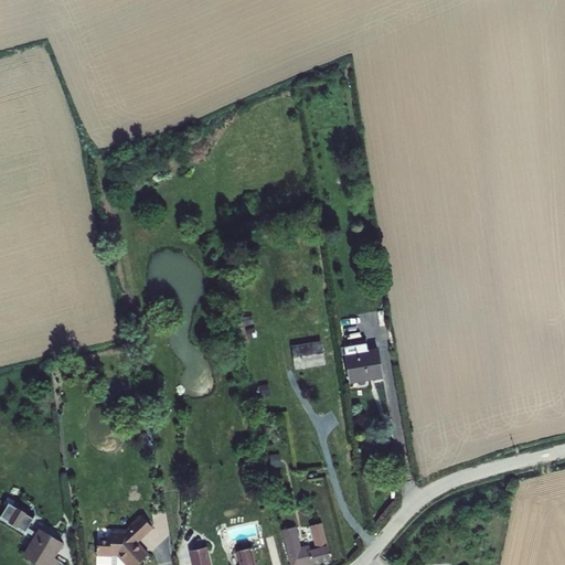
[(295,369),(324,363),(320,342),(291,348),(295,369)]
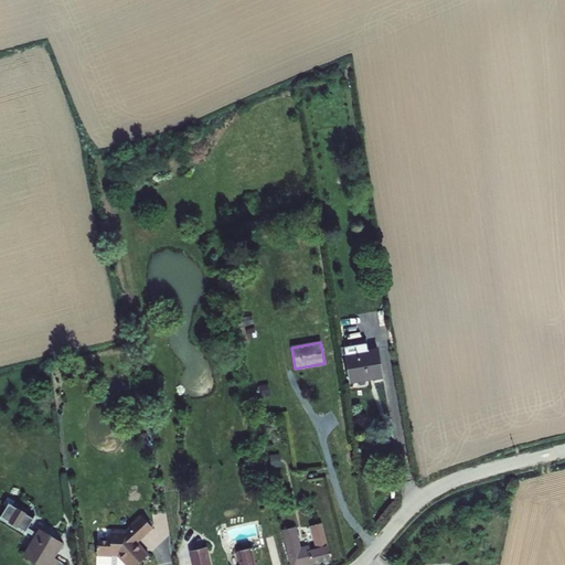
[(343,352),(348,383),(383,376),(377,347),(343,352)]
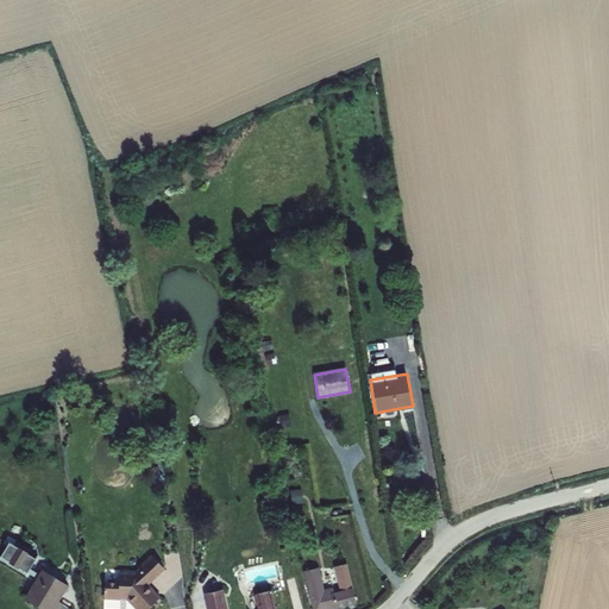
[(302,489),(290,489),(290,504),(302,503),(302,489)]
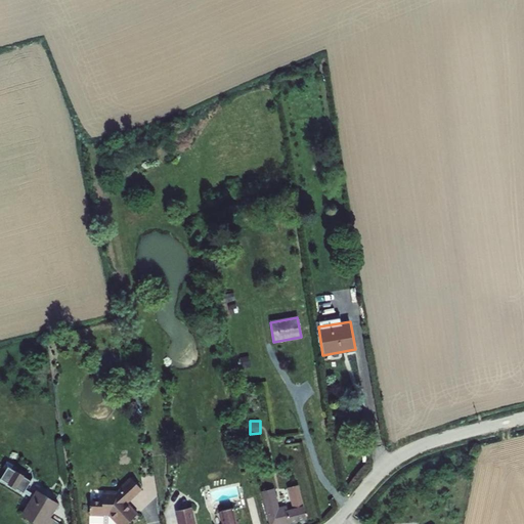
[(19,515),(35,523),(52,523),(53,522),(49,520),(60,501),(37,488),(34,492),(27,488),(32,479),(9,466),(1,479),(31,496),(19,515)]
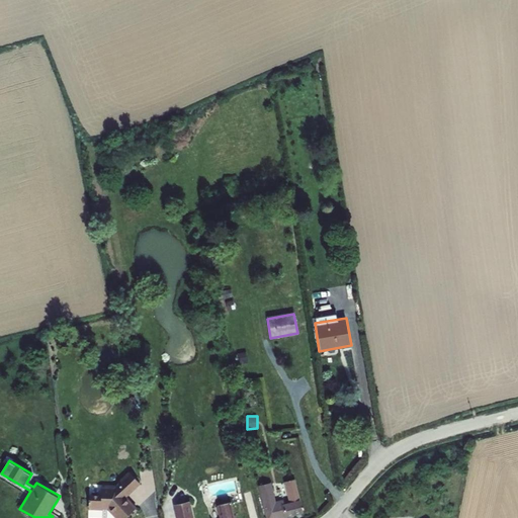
[(106,509),(113,517),(124,517),(136,509),(125,497),(141,485),(130,471),(111,488),(102,488),(102,496),(89,495),(88,508),(106,509)]
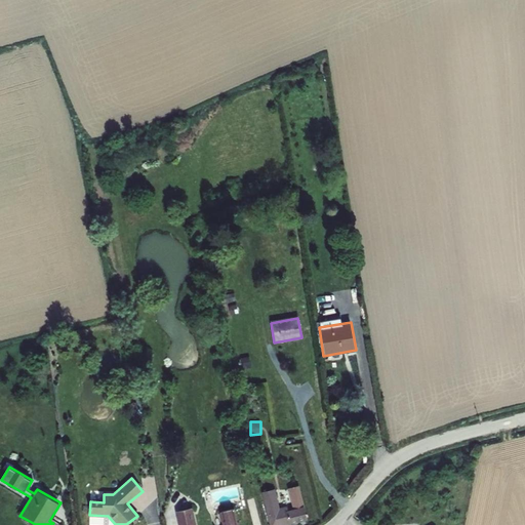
[(270,524),(290,524),(309,521),(300,485),(288,488),(293,510),(279,513),(274,490),(263,492),(270,524)]
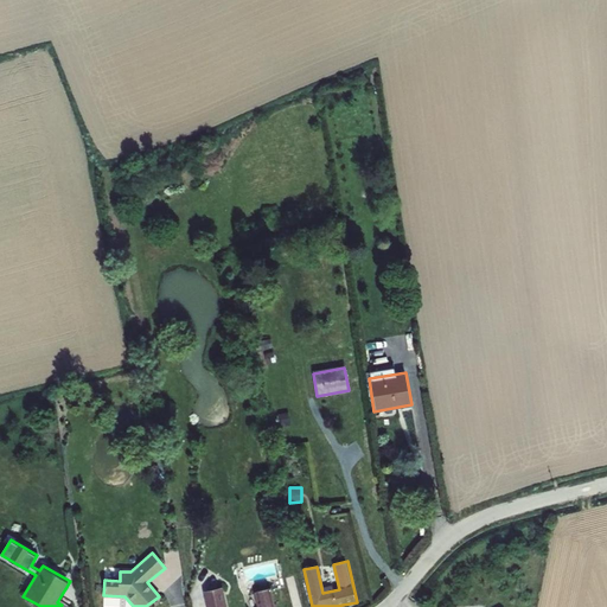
[(205,606),(273,606),(269,588),(256,592),(259,606),(227,606),(222,587),(203,592),(205,606)]
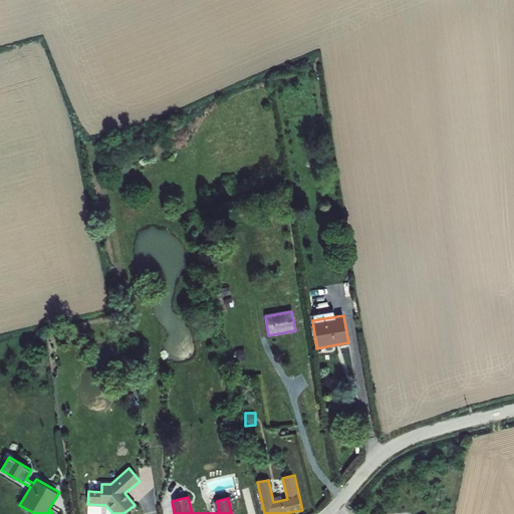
All buildings are outlined.
